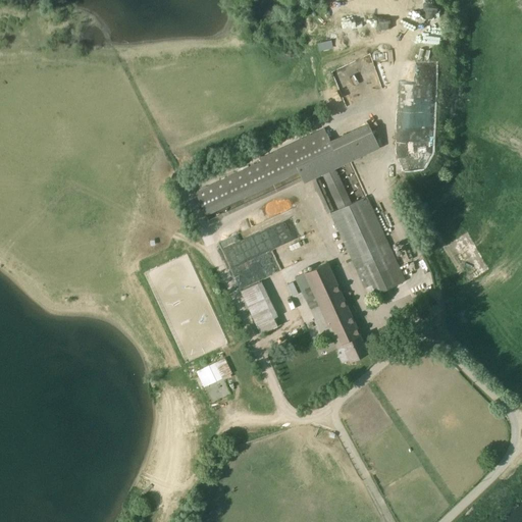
[(352,8),(350,0),(336,0),(331,1),(333,11),(352,8)]
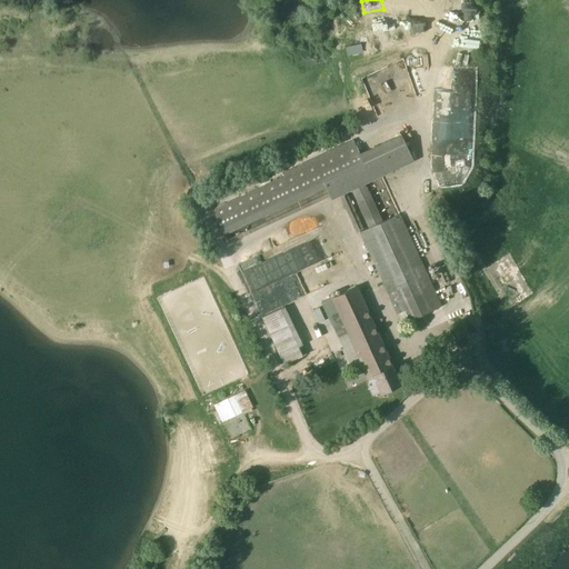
[(445,29),(480,28),(480,16),(445,17),(445,29)]
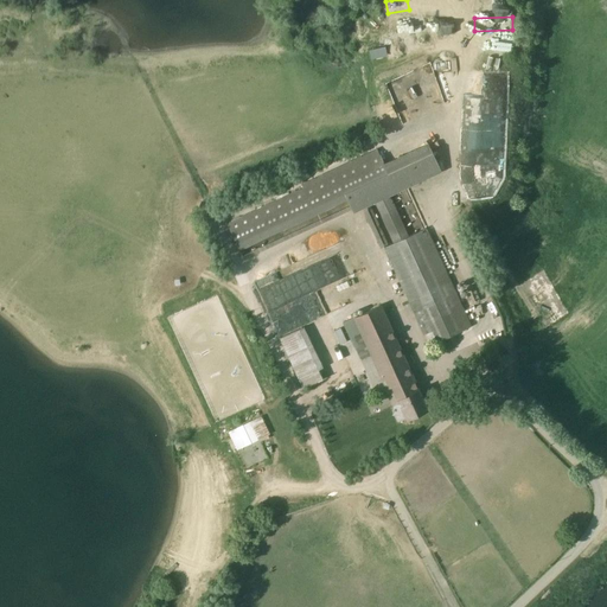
[(408,49),(420,46),(416,31),(404,34),(408,49)]
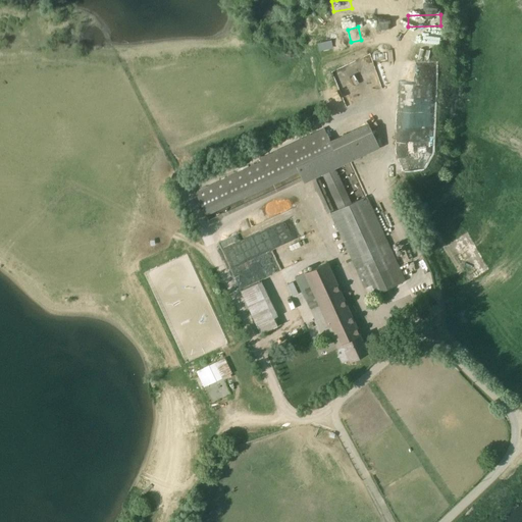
[(331,59),(336,76),(342,74),(337,57),(331,59)]
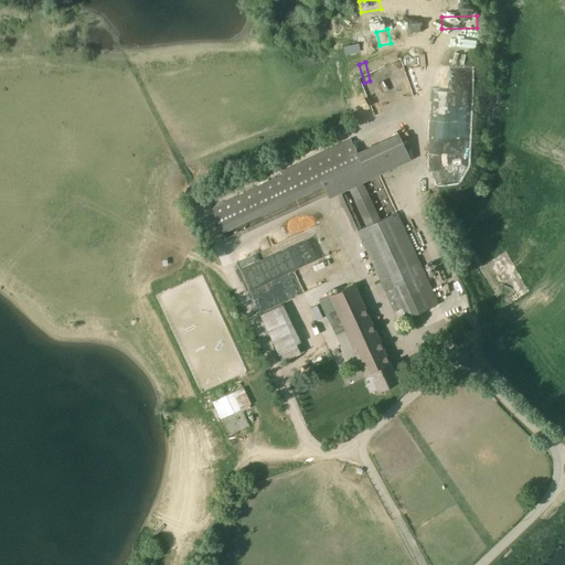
[(355,65),(347,65),(348,85),(356,85),(355,65)]
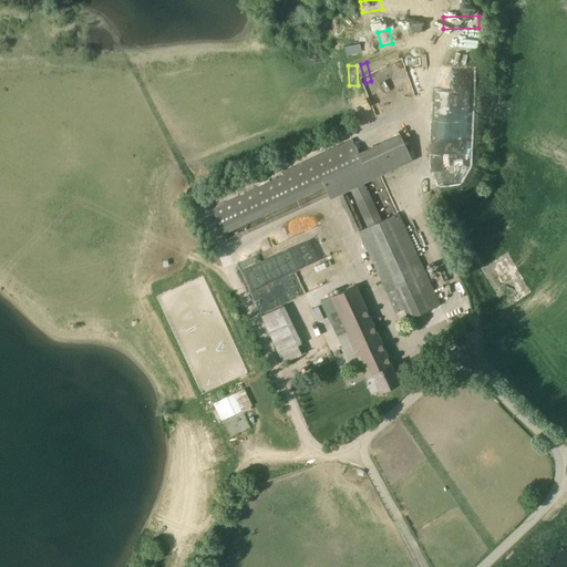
[(471,123),(472,76),(453,76),(452,90),(443,90),(443,98),(454,98),(454,104),(445,104),(445,111),(432,111),(432,132),(445,132),(446,122),(471,123)]
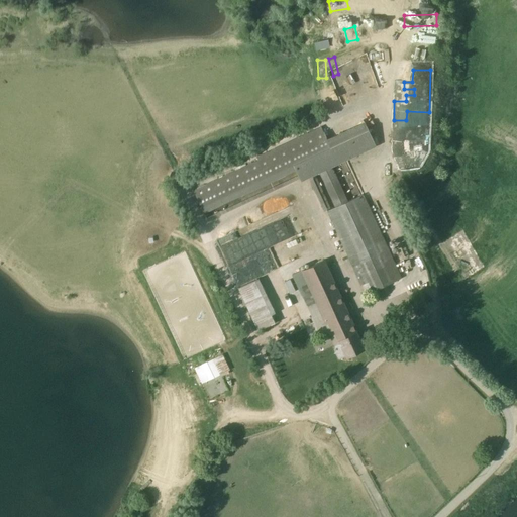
[(326,212),(360,285),(367,282),(371,291),(401,277),(363,194),(347,201),(331,166),(375,145),(363,121),(326,138),(320,126),(254,157),(255,160),(193,189),(192,189),(203,213),(295,171),(297,174),(206,217),(205,217),(206,219),(207,220),(299,178),(300,181),(307,177),(324,212),(326,212)]
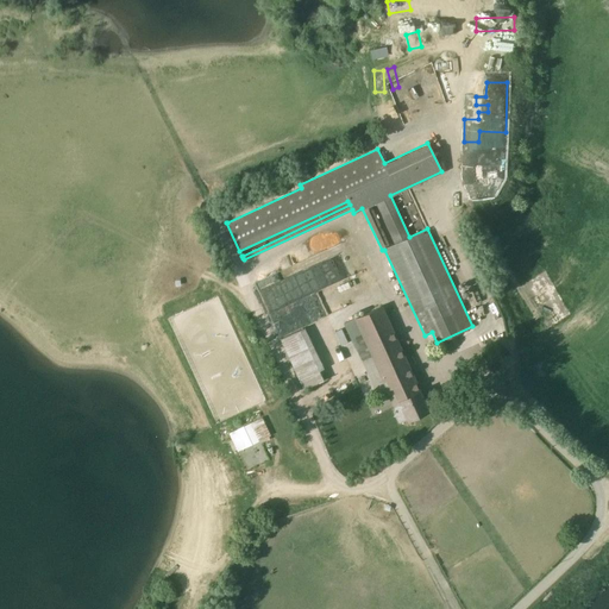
[(344,243),(255,278),(268,309),(303,295),(302,292),(318,286),(314,275),(350,261),(344,243)]
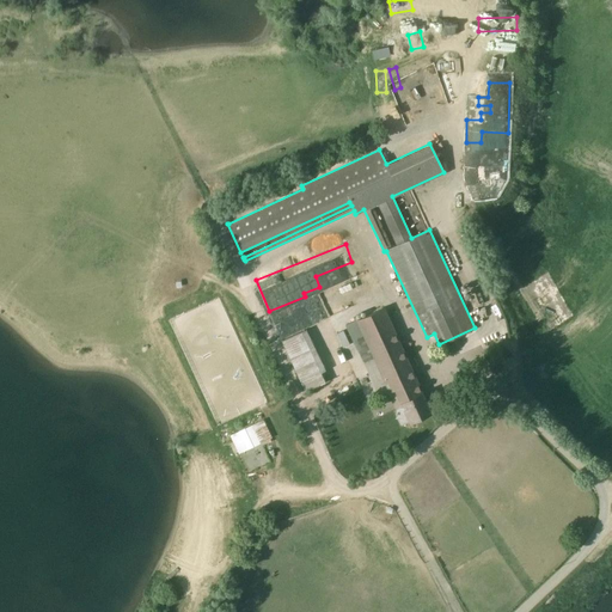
[(271,311),(280,336),(312,326),(304,300),(271,311)]
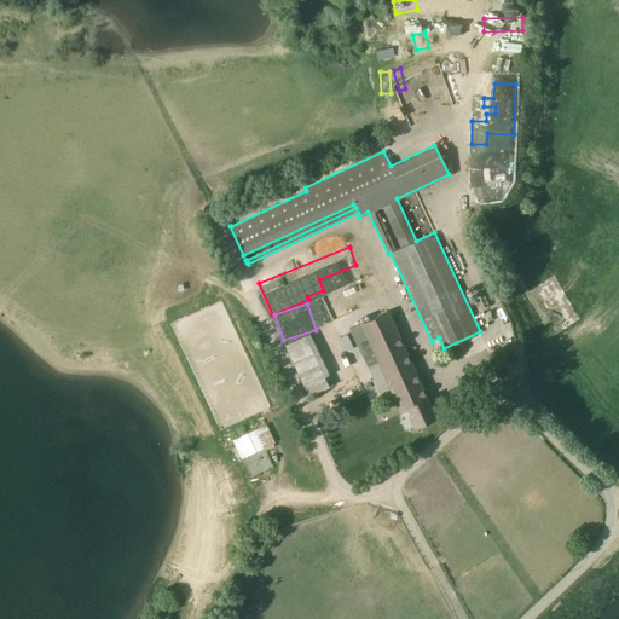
[(387,311),(387,310),(350,329),(382,400),(391,397),(397,409),(426,395),(416,374),(416,372),(422,370),(418,360),(411,363),(387,311)]
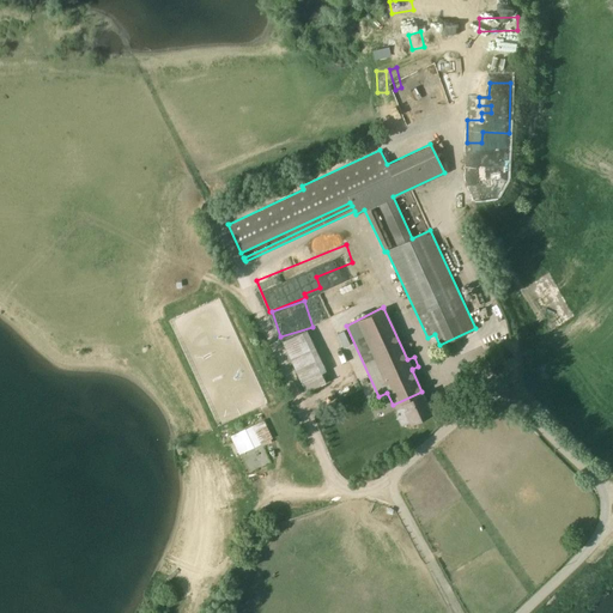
[(305,329),(283,340),(305,392),(332,381),(305,329)]
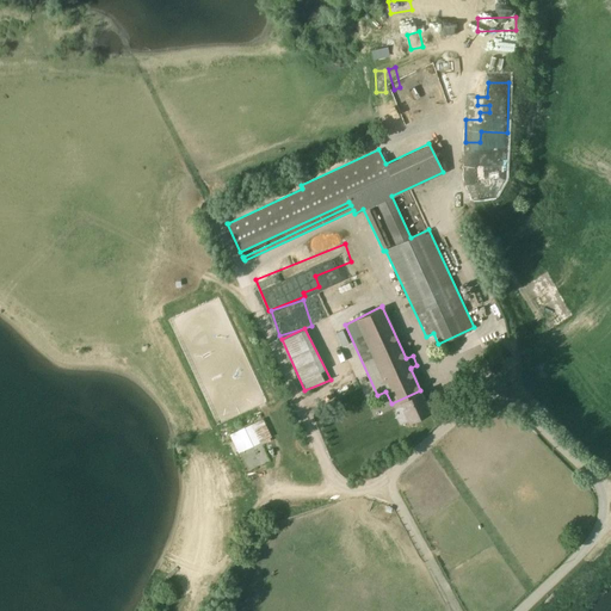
[(408,423),(430,412),(420,390),(392,403),(394,408),(400,406),(408,423)]
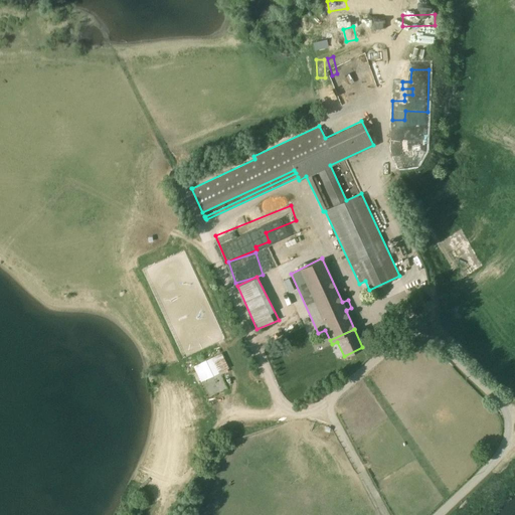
[(192,366),(200,381),(218,372),(211,357),(192,366)]
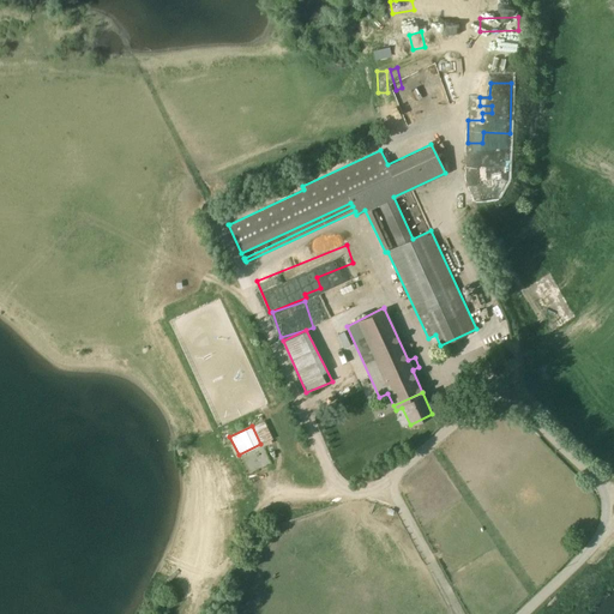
[(347,471),(349,477),(360,470),(357,465),(347,471)]
